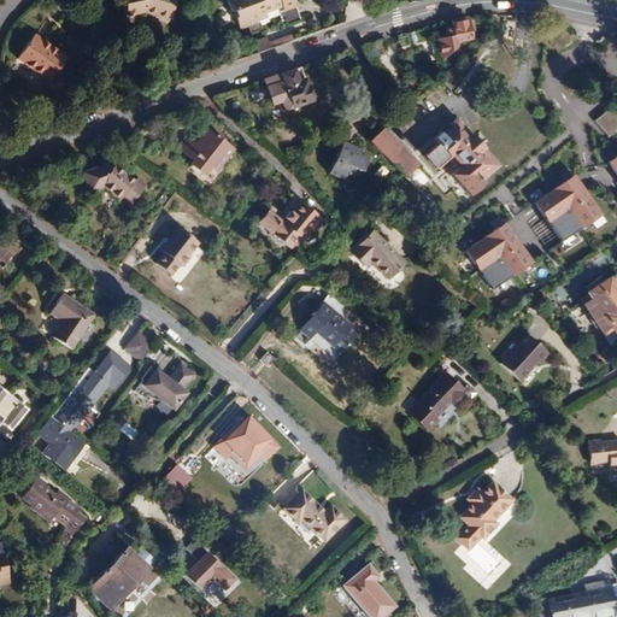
[(174,13),(177,0),(129,0),(131,11),(151,6),(174,13)]
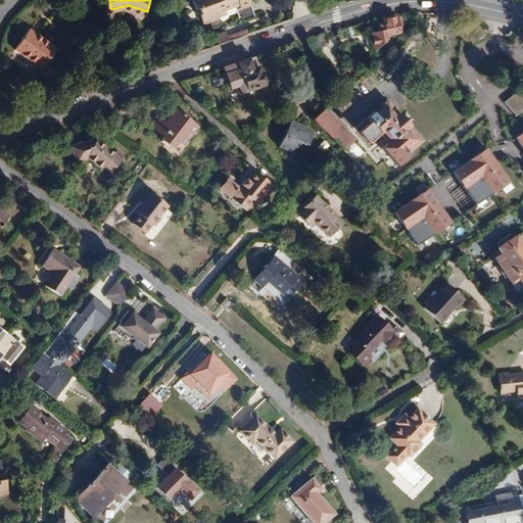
[(255,5),(252,0),(198,0),(201,5),(206,3),(209,8),(206,10),(209,18),(225,12),(222,6),(229,3),(235,1),(241,12),(255,5)]
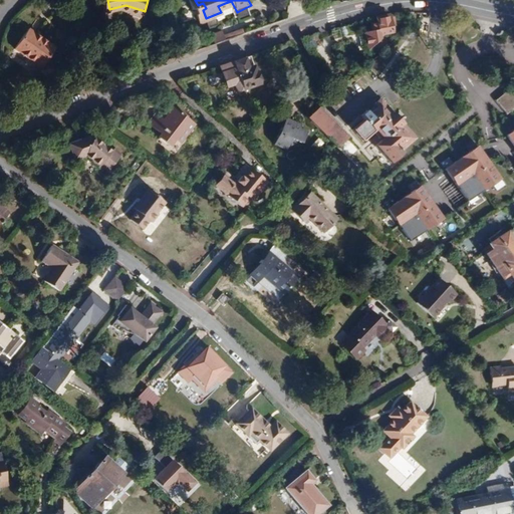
[(228,9),(225,3),(218,6),(221,12),(228,9)]
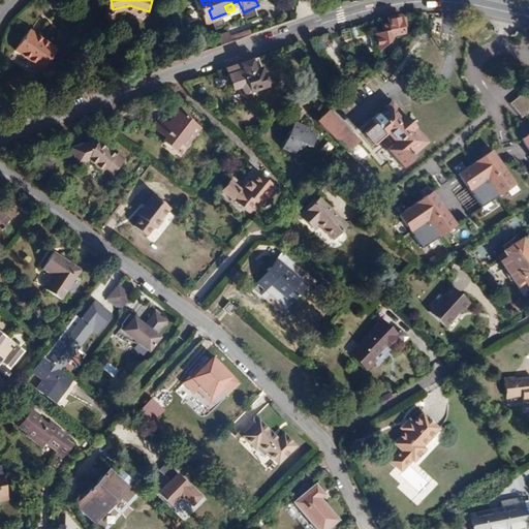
[(395,34),(394,29),(406,26),(404,8),(391,11),(391,17),(384,18),(386,26),(377,28),(381,48),(395,34)]
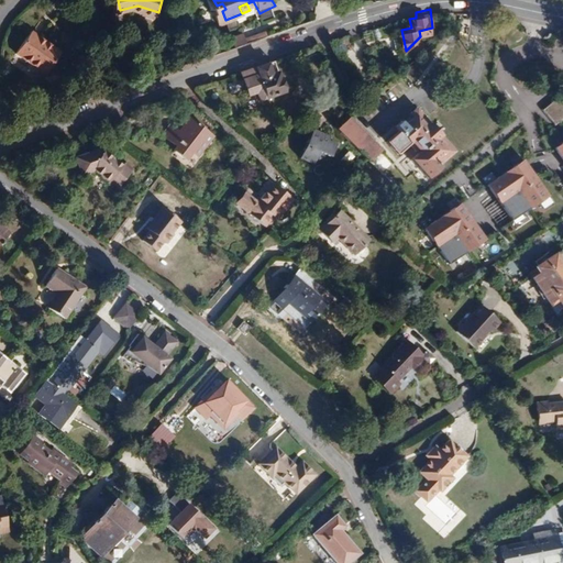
[(48,72),(63,50),(32,30),(18,52),(48,72)]
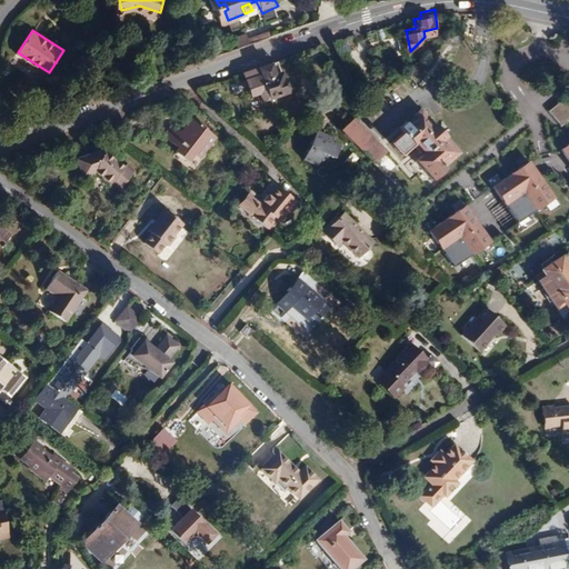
[(289,86),(279,59),(248,71),(255,90),(262,88),(265,96),(289,86)]
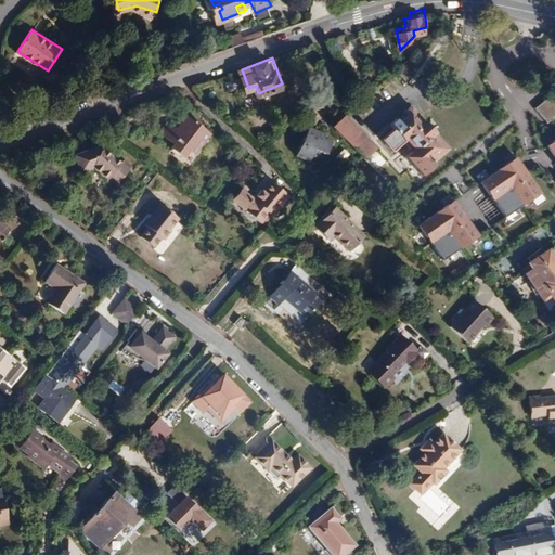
[(546,124),(554,116),(554,104),(547,97),(533,110),(546,124)]
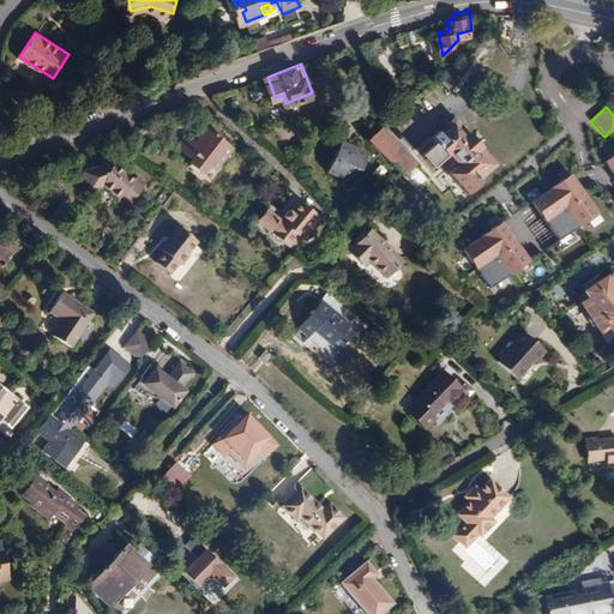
[(471,133),(458,116),(452,121),(456,126),(457,125),(467,137),(471,133)]
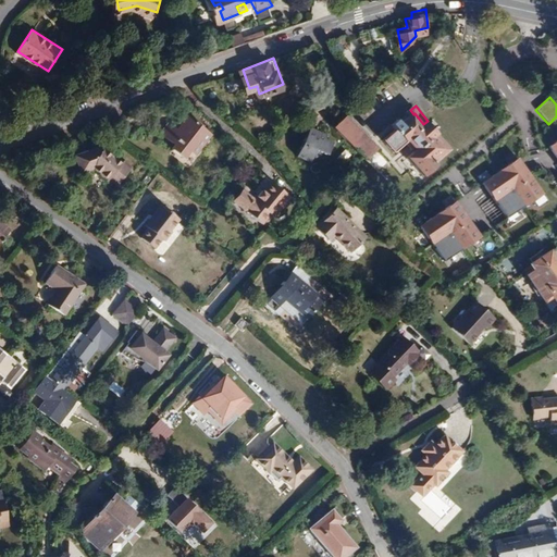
[(187,148),(205,128),(196,121),(197,120),(193,115),(190,118),(181,110),(171,122),(164,118),(156,128),(168,138),(165,141),(177,151),(182,144),(187,148)]
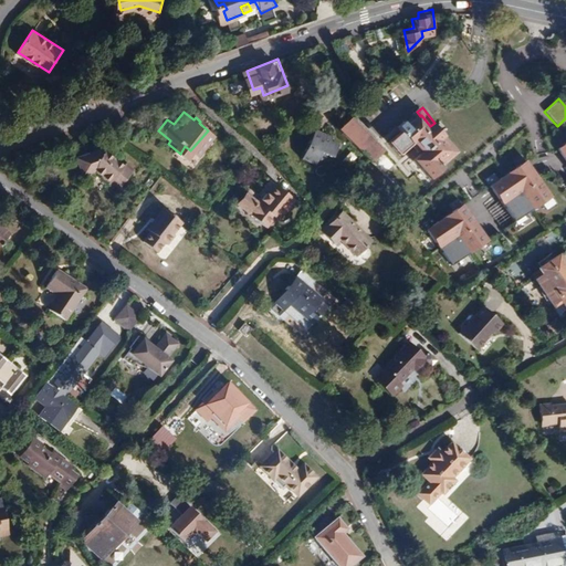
[(158,130),(167,119),(163,115),(154,126),(158,130)]
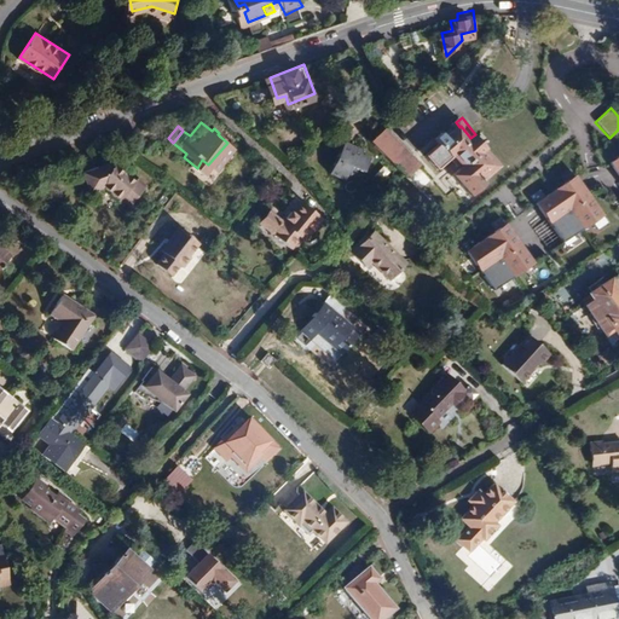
[(487,149),(475,134),(470,138),(461,126),(460,127),(427,154),(438,167),(453,154),(456,156),(453,158),(460,166),(462,163),(463,166),(453,174),(472,195),(486,184),(484,181),(480,177),(493,166),(482,152),(487,149)]
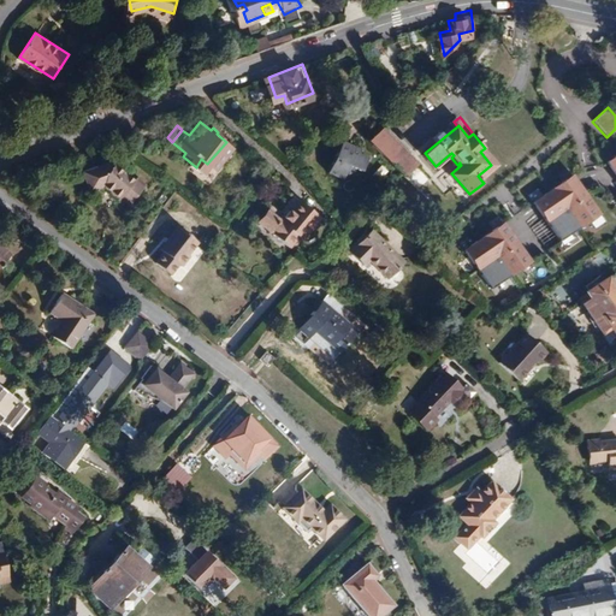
[(418,161),(383,126),(369,138),(406,175),(418,161)]
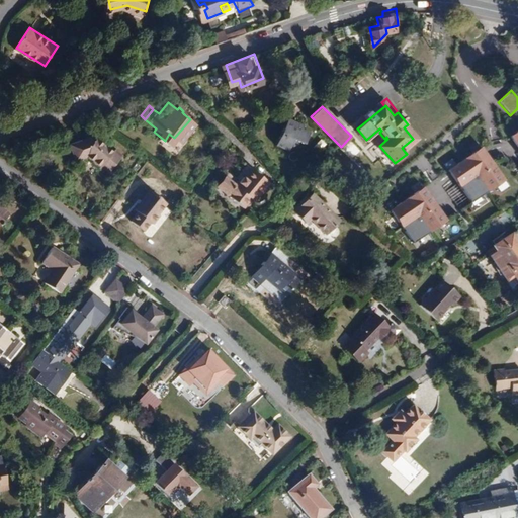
[(306,124),(290,117),(289,120),(304,127),(306,124)]
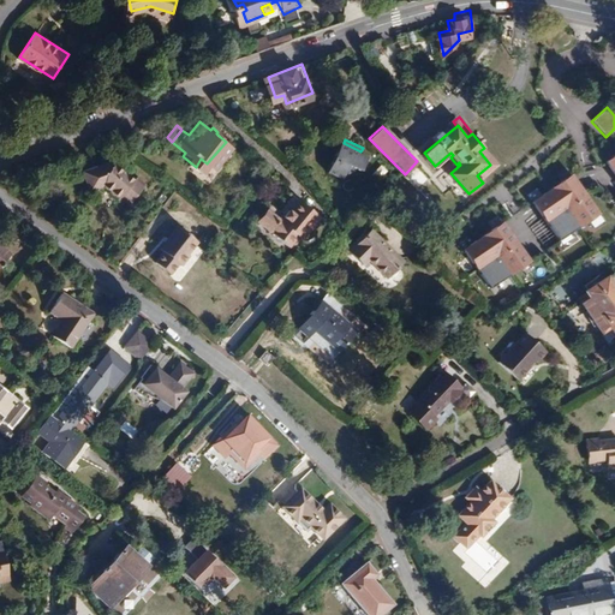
[(363,169),(370,156),(360,151),(344,143),(329,171),(345,178),(352,163),(363,169)]
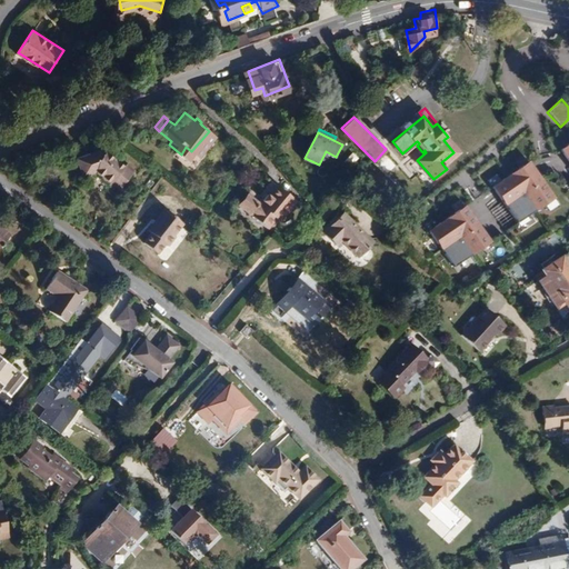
[(461,153),(448,137),(443,140),(453,152),(441,162),(445,167),(461,153)]
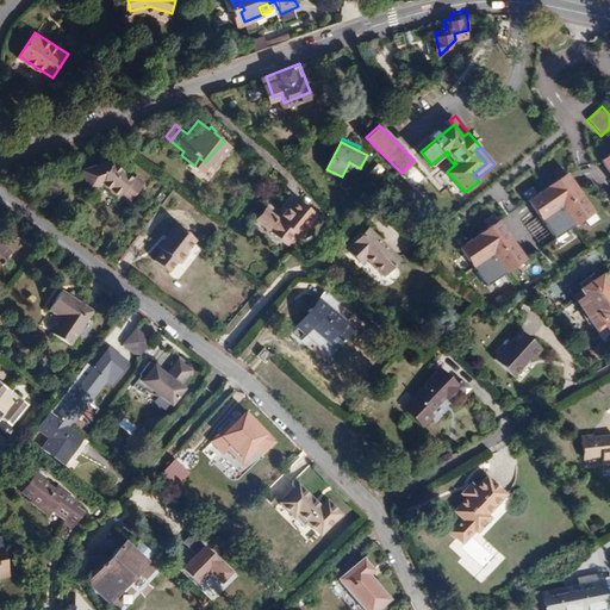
[(122,192),(132,178),(112,162),(111,165),(107,161),(82,170),(89,188),(104,184),(110,188),(109,190),(118,197),(122,192)]
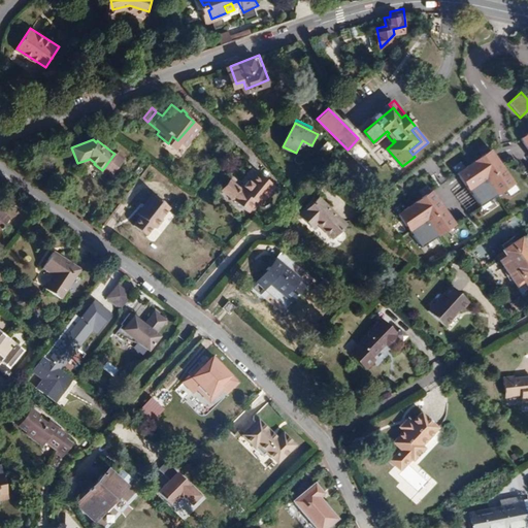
[(513,184),(489,149),(452,174),(482,218),(501,204),(495,196),(513,184)]
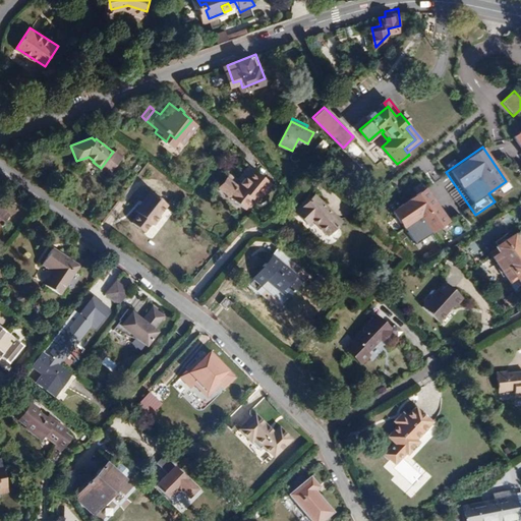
[(112,171),(121,158),(113,152),(104,164),(112,171)]
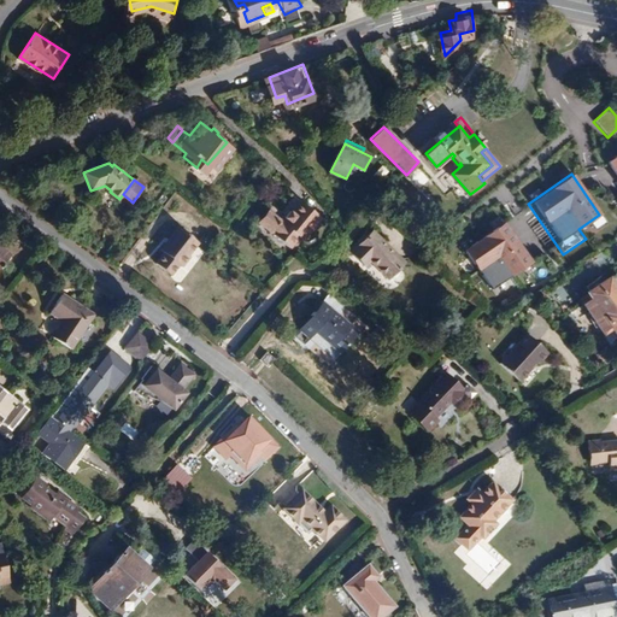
[(278,217),(270,228),(277,234),(276,235),(292,250),(303,239),(310,229),(316,235),(325,223),(306,205),(298,216),(295,213),(289,219),(293,222),(289,227),(286,224),(278,217)]
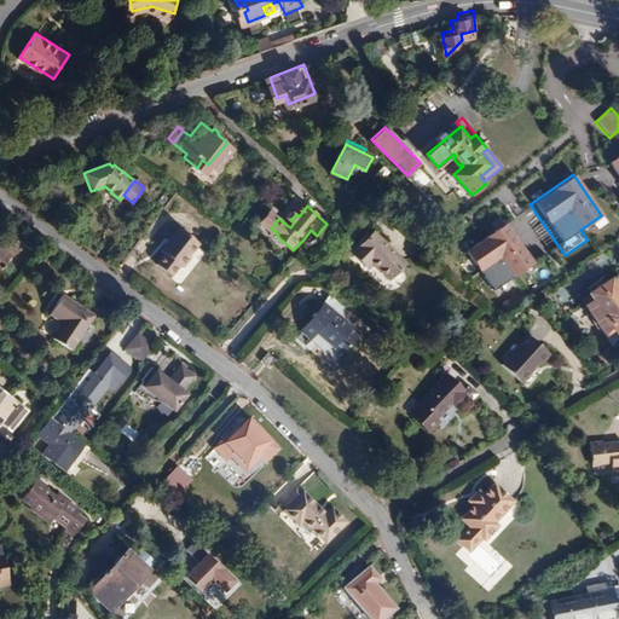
[(271,229),(279,218),(272,212),(264,221),(271,229)]
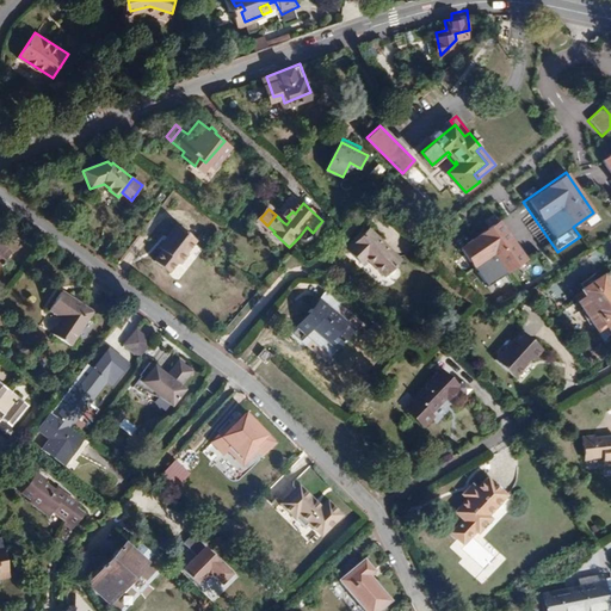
[(526,259),(499,222),(462,250),(488,287),(526,259)]
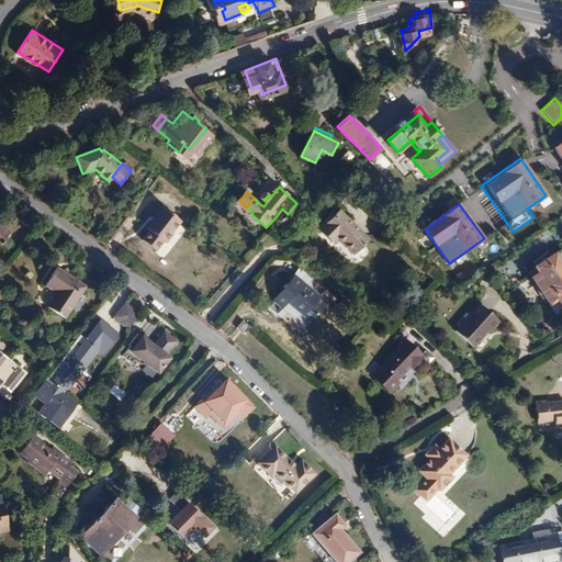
[(172,234),(180,223),(161,209),(145,229),(149,233),(142,243),(156,254),(164,243),(166,245),(173,235),(172,234)]
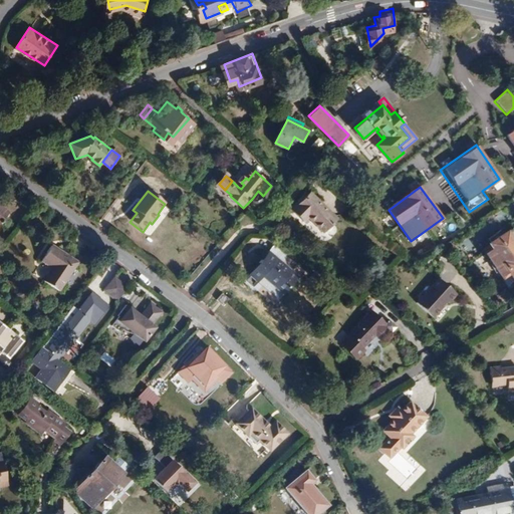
[(258,191),(252,199),(257,203),(263,196),(258,191)]
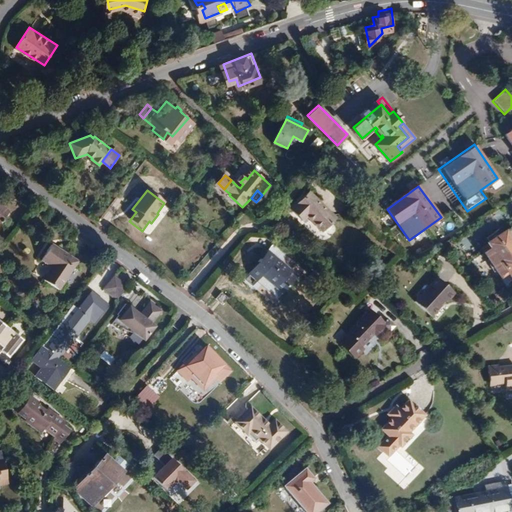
[(309,191),(291,210),(303,222),(307,218),(322,233),(336,218),(309,191)]
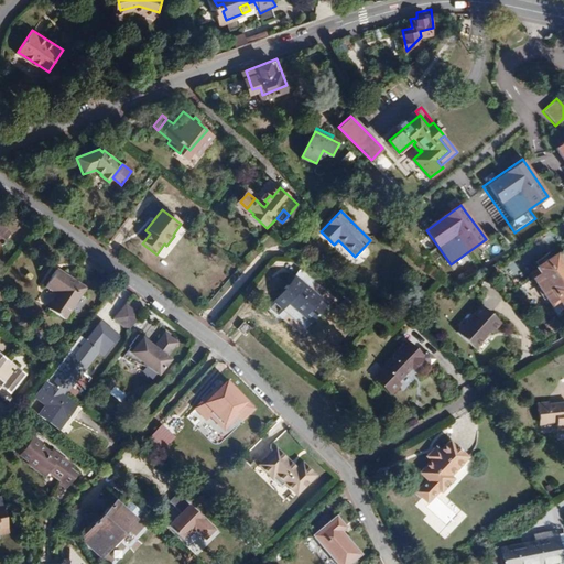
[(563,257),(562,259),(556,251),(546,260),(542,256),(529,267),(532,271),(524,278),(549,308),(555,303),(563,312),(563,310),(563,257)]
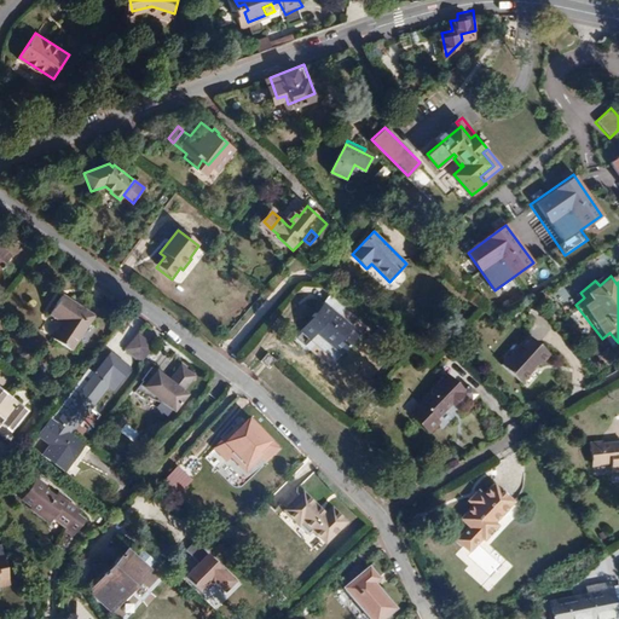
[(65,347),(90,313),(61,293),(48,310),(61,320),(50,335),(65,347)]
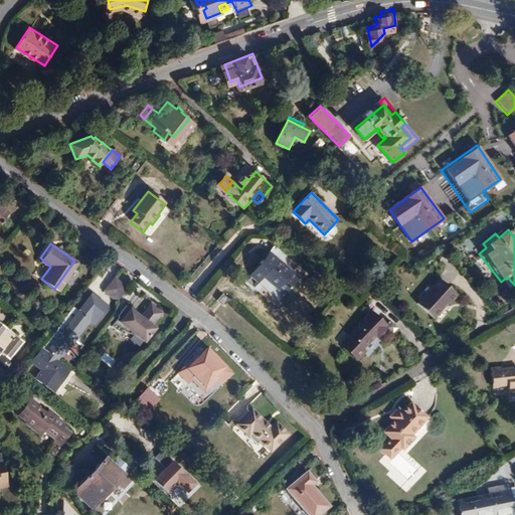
[(300,282),(285,267),(293,259),(280,245),(246,278),(255,287),(268,275),(272,279),(270,280),(285,296),(300,282)]
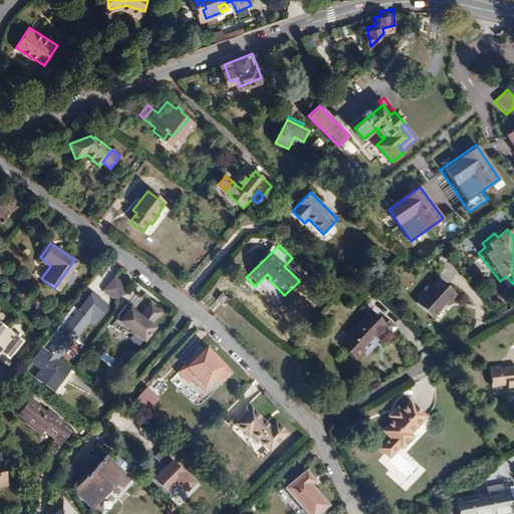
[(126,286),(113,276),(102,291),(116,300),(126,286)]
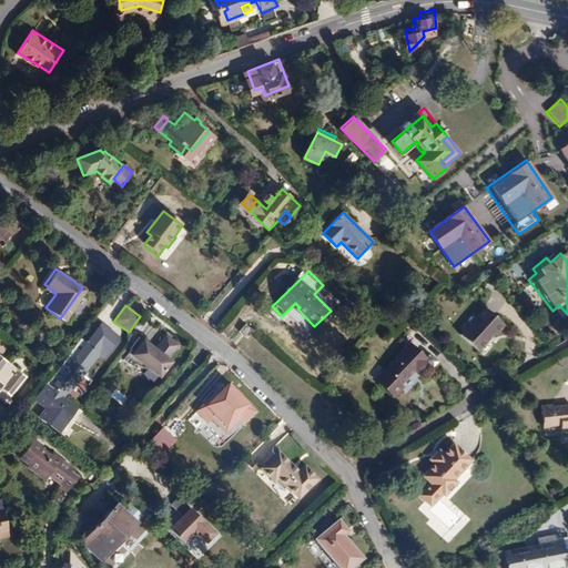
[(499,341),(508,330),(488,312),(464,338),(482,355),(497,338),(499,341)]
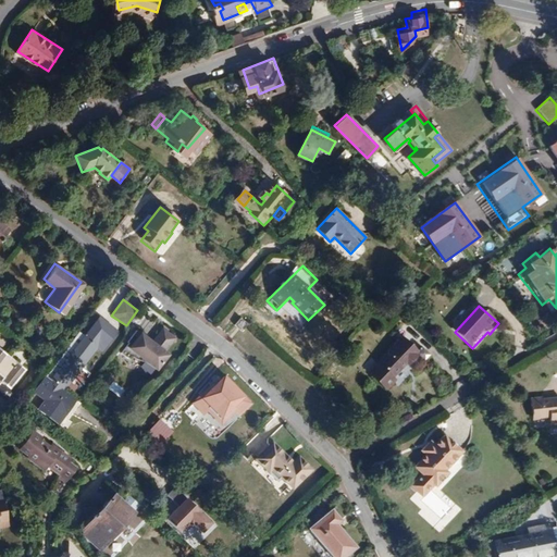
[(57,386),(89,345),(95,349),(110,331),(97,321),(99,318),(90,310),(38,375),(56,388),(57,386)]
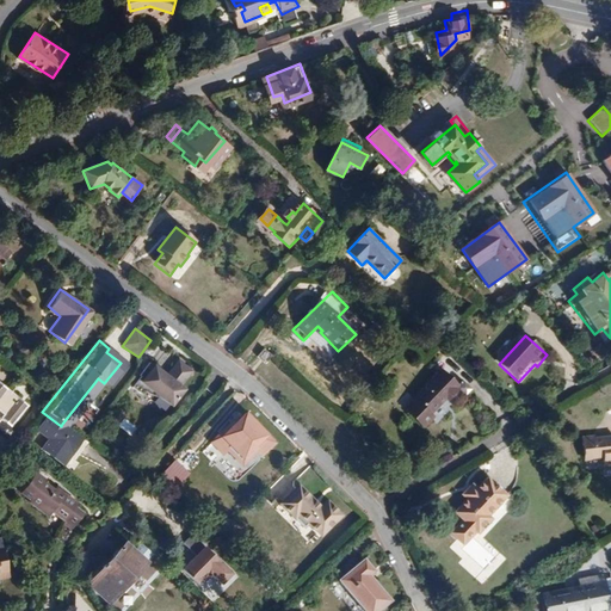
[(265,359),(271,351),(263,344),(255,351),(265,359)]
